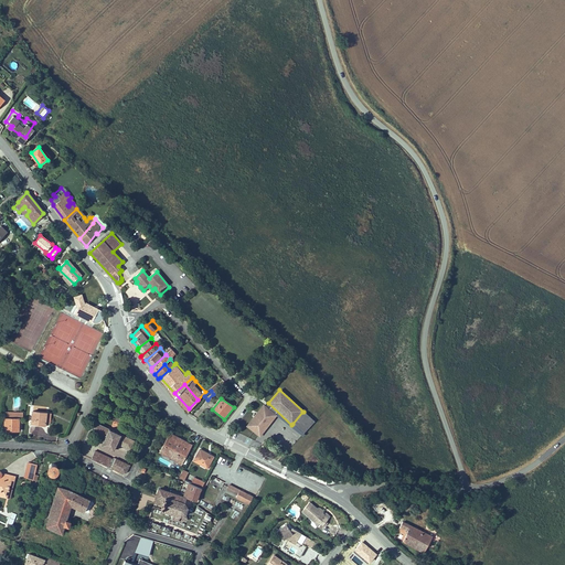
[(263,405),(246,427),(259,438),(277,415),(263,405)]
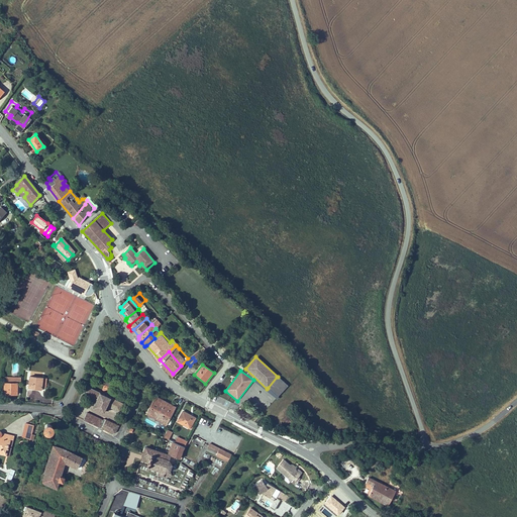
[(27,390),(41,391),(42,379),(29,377),(27,390)]
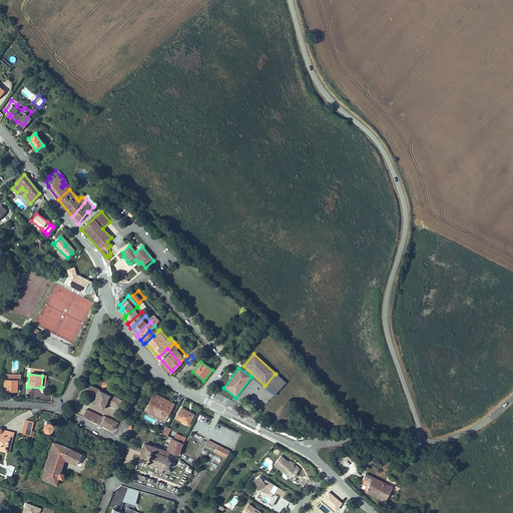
[(266,385),(276,394),(286,384),(275,374),(266,385)]
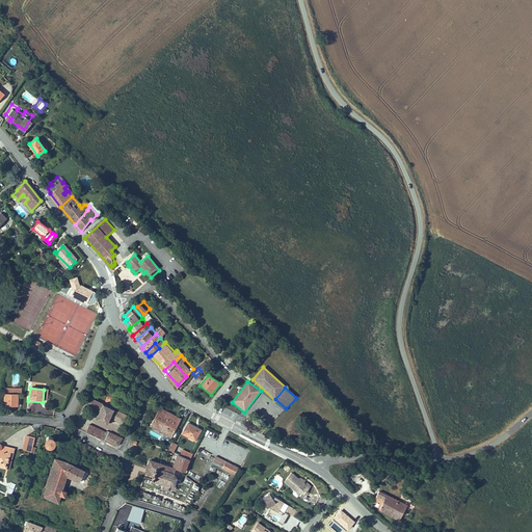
[(3,407),(18,407),(18,394),(21,394),(22,389),(4,389),(4,394),(3,394),(3,407)]
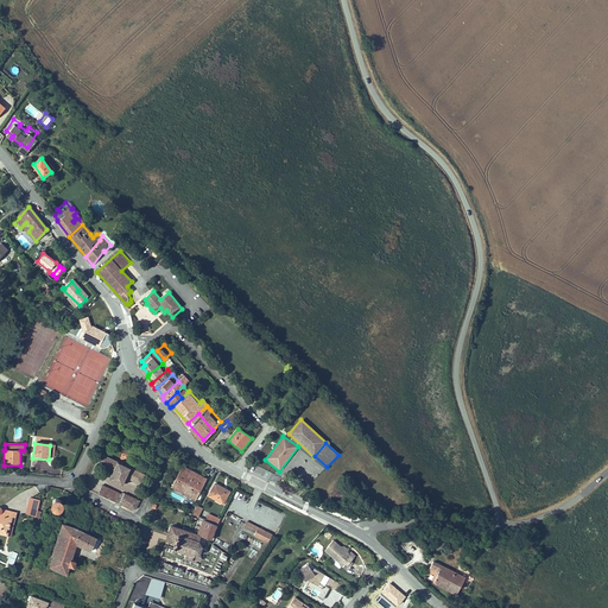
[(126,476),(131,467),(102,455),(99,464),(113,472),(111,479),(118,482),(124,485),(126,476)]
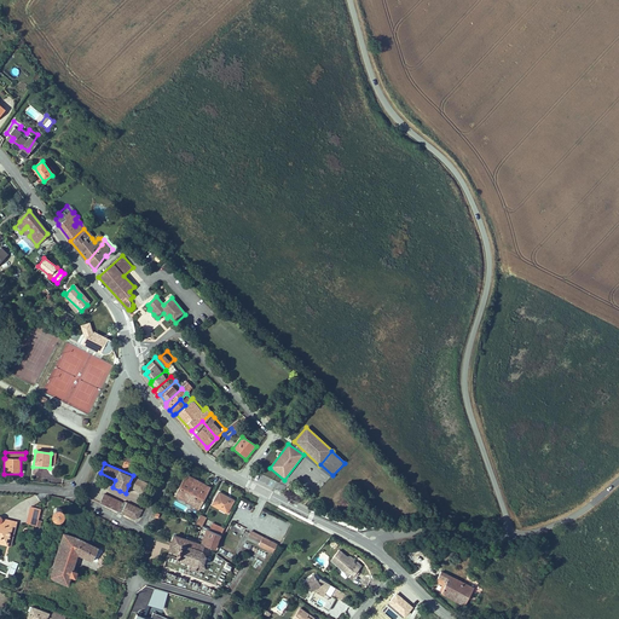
[(185,470),(174,493),(197,507),(208,484),(185,470)]
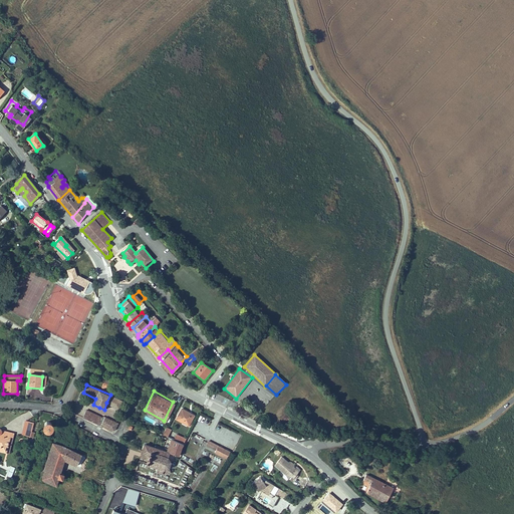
[(123,401),(110,395),(106,403),(119,409),(123,401)]
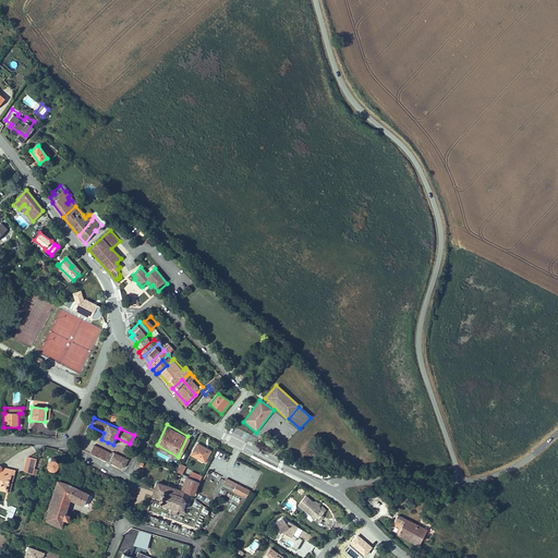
[(94,444),(89,452),(92,453),(95,447),(99,449),(100,448),(100,446),(94,444)]
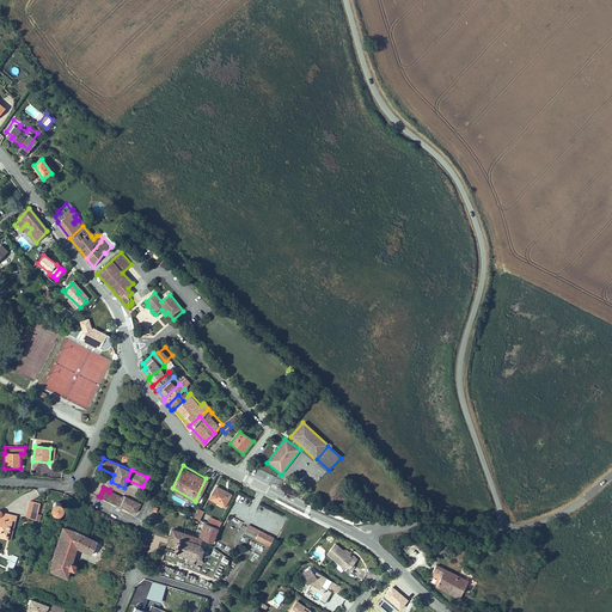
[(215,487),(209,500),(225,508),(232,494),(215,487)]
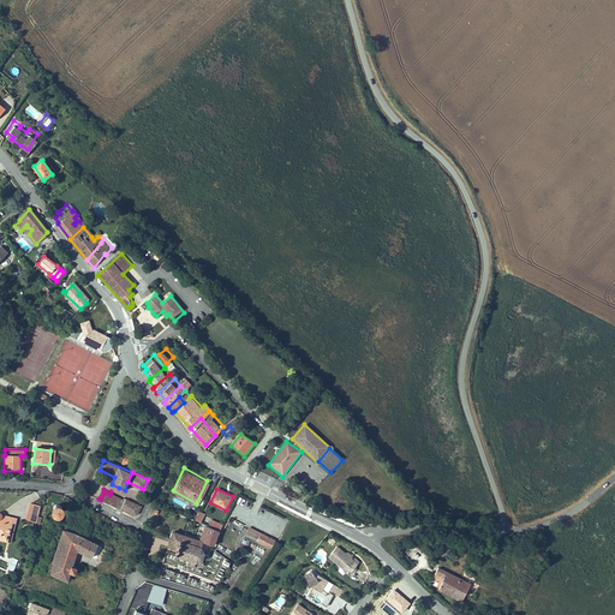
[(124,500),(114,496),(114,497),(109,495),(107,502),(120,508),(124,500)]
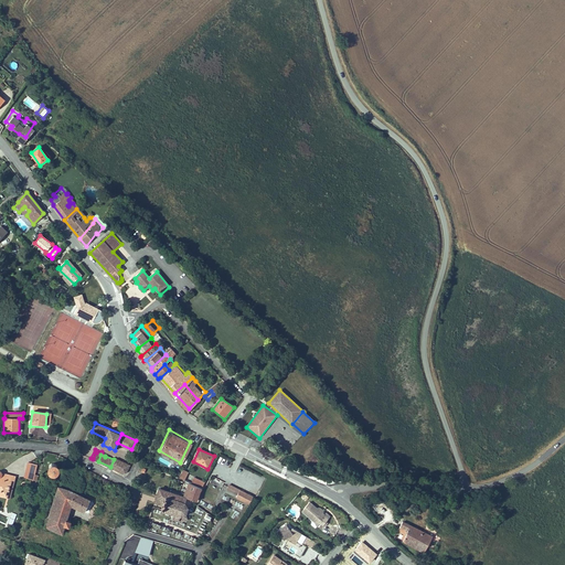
[(115,456),(114,459),(110,467),(124,472),(128,471),(131,464),(115,456)]
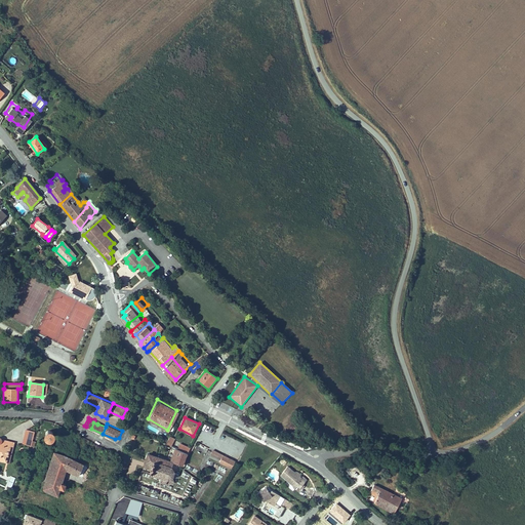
[(22,442),(29,444),(34,430),(26,428),(22,442)]
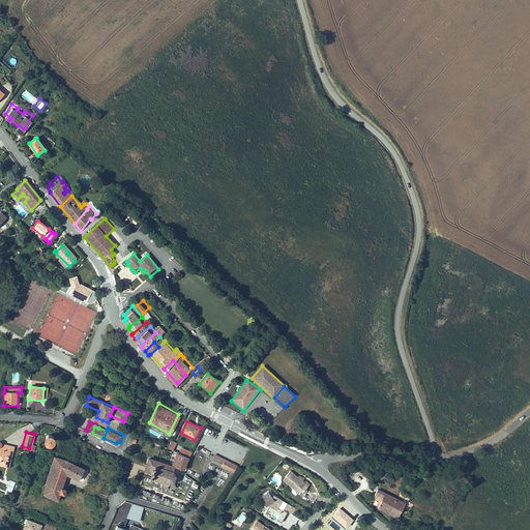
[(53,437),(53,436),(53,435),(52,434),(52,433),(51,433),(50,432),(49,432),(48,432),(47,432),(47,433),(46,433),(45,434),(45,435),(43,435),(43,436),(43,437),(45,438),(45,439),(46,440),(47,441),(48,441),(49,441),(50,441),(51,440),(52,440),(52,439),(53,438),(53,437)]
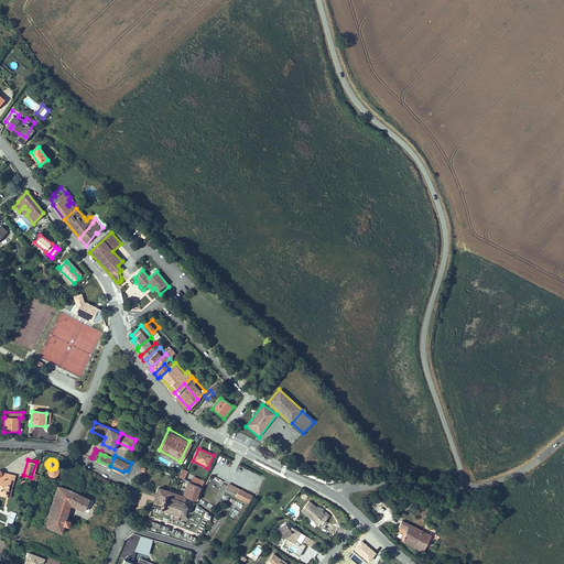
[(4,478),(7,473),(1,470),(0,472),(0,492),(6,495),(9,480),(4,478)]
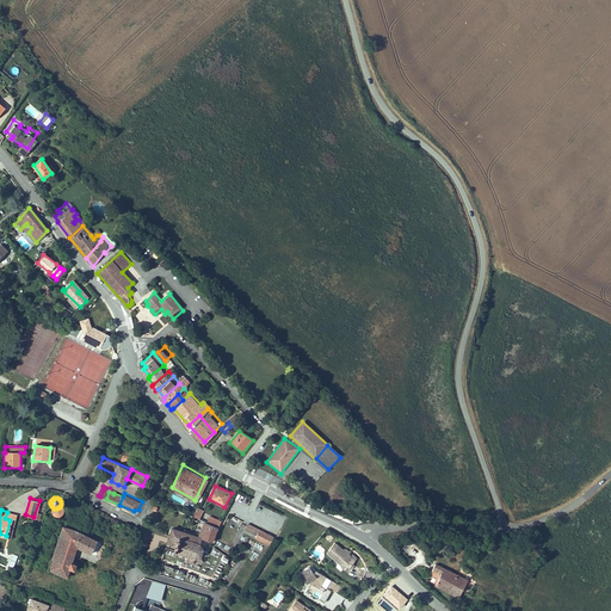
[(16,514),(7,512),(5,518),(10,520),(6,536),(11,537),(16,514)]
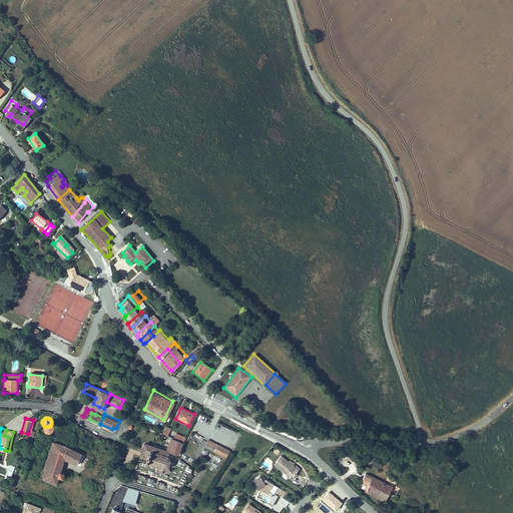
[(231,449),(208,438),(205,443),(215,448),(214,451),(226,457),(231,449)]
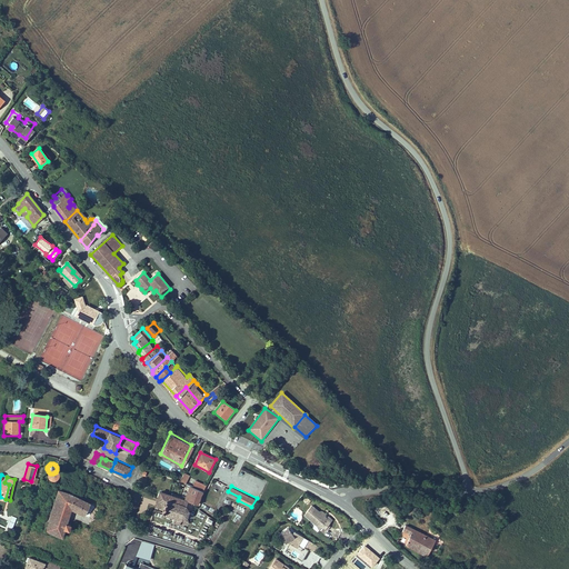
[(161,506),(160,511),(172,516),(171,520),(177,521),(179,526),(188,522),(187,517),(189,515),(189,508),(186,506),(188,500),(159,490),(155,505),(161,506)]
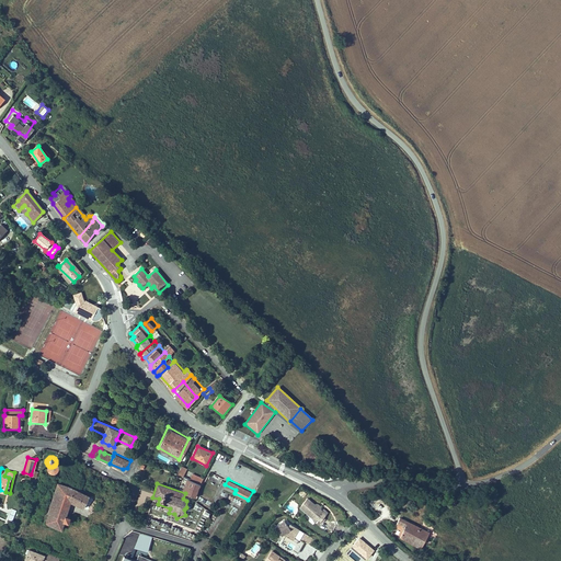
[(82,511),(89,497),(67,487),(56,484),(43,525),(61,533),(64,525),(68,526),(70,521),(66,518),(70,505),(82,511)]
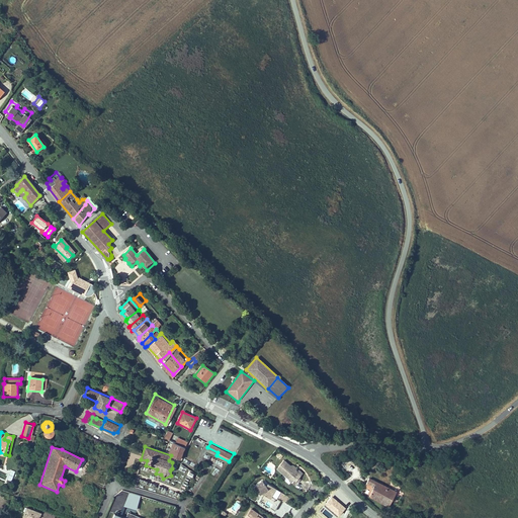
[(89,462),(82,459),(76,471),(83,475),(89,462)]
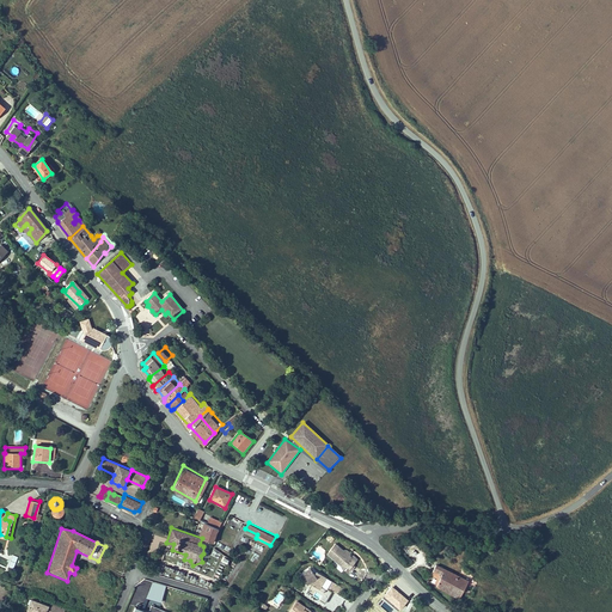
[(334,543),(326,552),(340,562),(341,560),(352,568),(354,563),(353,562),(356,557),(352,555),(350,556),(334,543)]
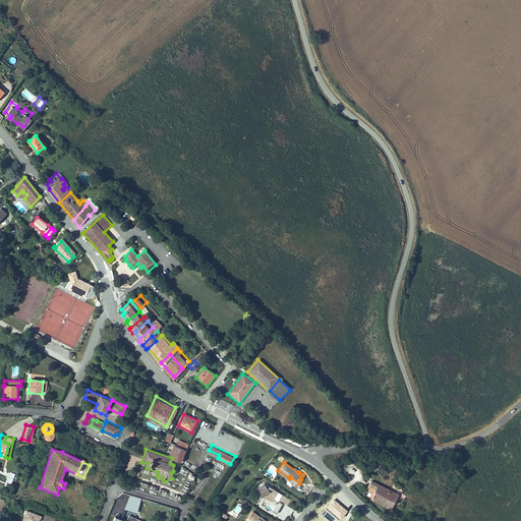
[(268,486),(264,480),(255,486),(261,494),(263,494),(270,500),(277,490),(269,484),(268,486)]
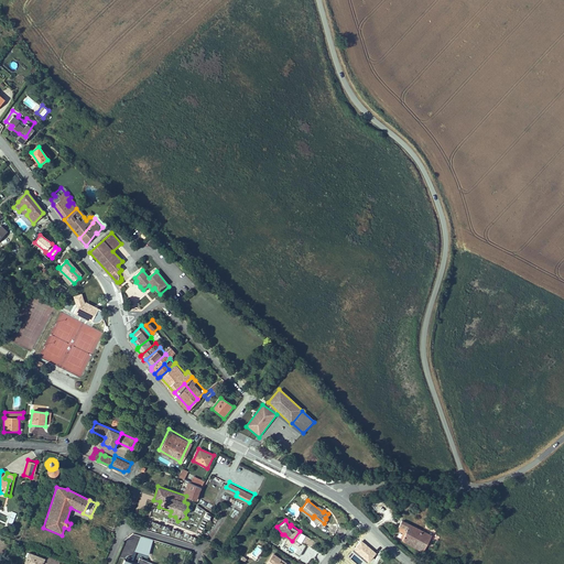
[(429,535),(403,522),(399,531),(404,533),(408,535),(405,542),(424,552),(429,535)]
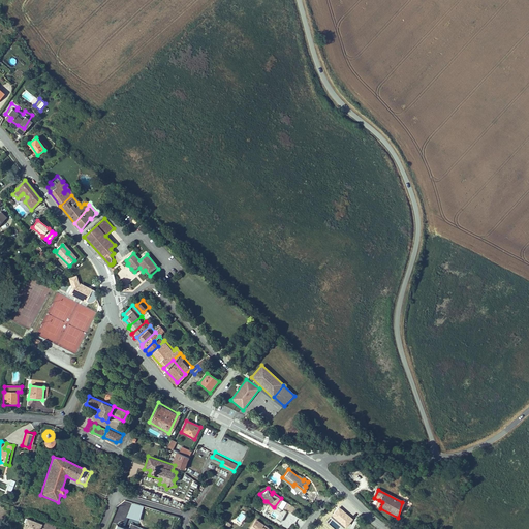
[(293,507),(285,501),(282,506),(290,512),(293,507)]
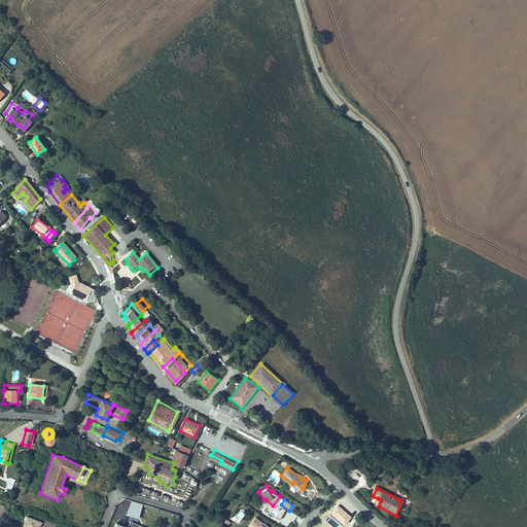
[(153,508),(131,502),(129,511),(150,518),(153,508)]
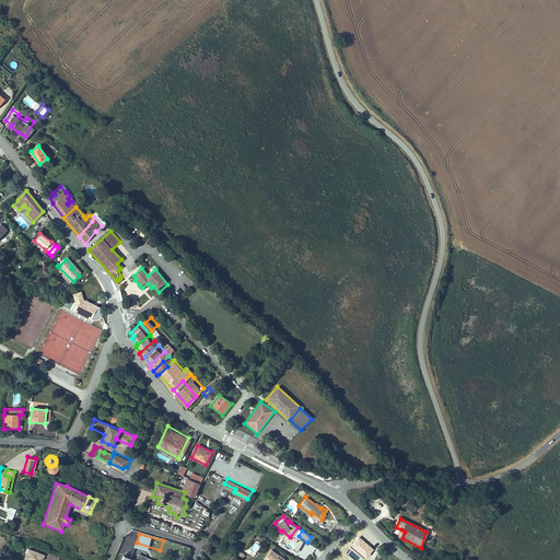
[(256,553),(260,545),(253,541),(248,550),(256,553)]
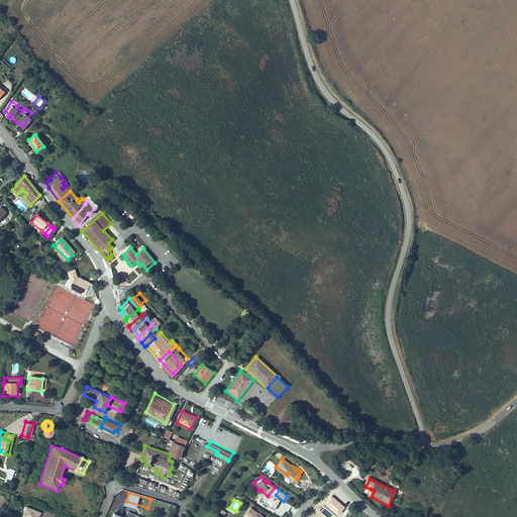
[(256,514),(257,511),(250,507),(243,516),(260,516),(259,516),(256,514)]
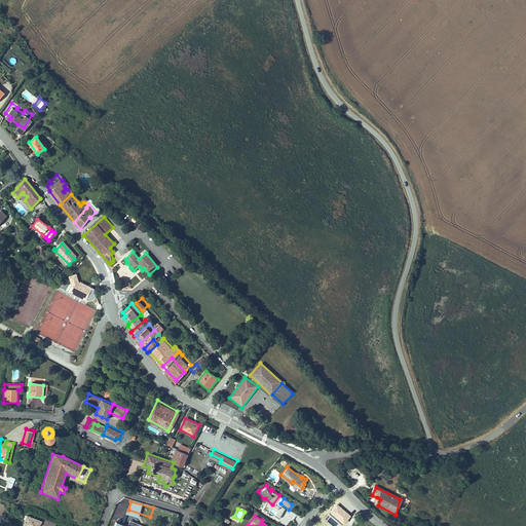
[(41,522),(26,517),(22,525),(39,525),(40,525),(41,522)]
